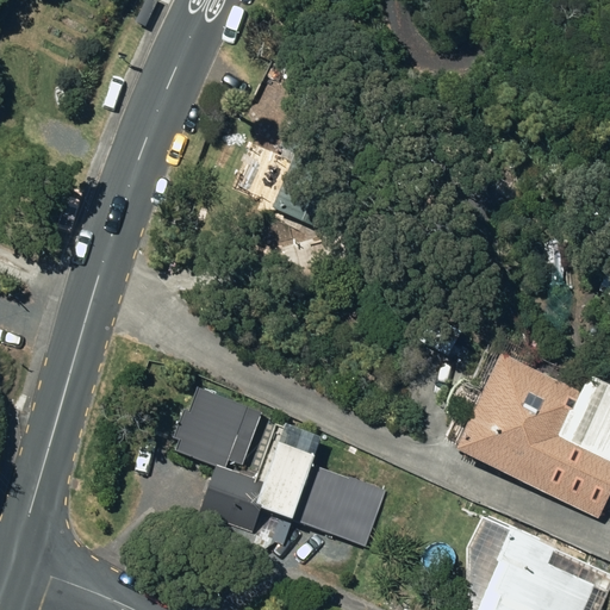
[(286,174),(271,207),(312,225),(327,191),(286,174)]
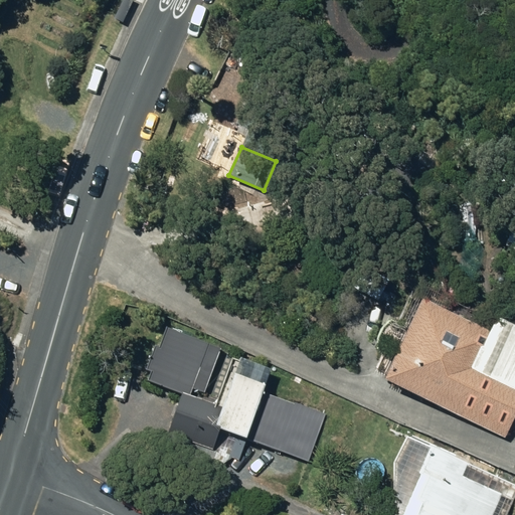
[(379,381),(504,439),(514,413),(514,329),(495,321),(490,332),(416,299),(379,381)]
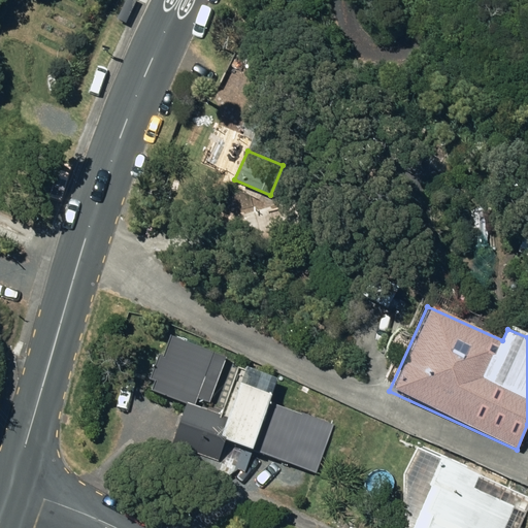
[(168,447),(217,462),(223,442),(316,473),(333,424),(266,401),(268,395),(234,384),(223,417),(193,406),(195,400),(208,404),(224,356),(212,352),(213,348),(199,342),(197,348),(166,337),(160,358),(155,356),(146,381),(152,383),(149,391),(183,402),(168,447)]
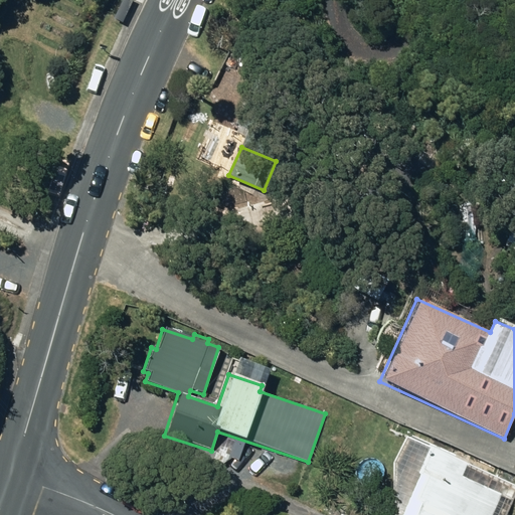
[(392,464),(389,514),(504,514),(514,488),(514,486),(483,470),(478,455),(439,435),(404,440),(392,464)]
